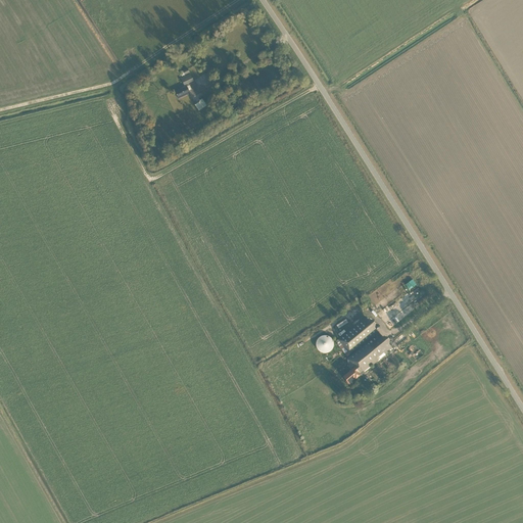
[(193,81),(190,74),(181,79),(184,86),(193,81)]
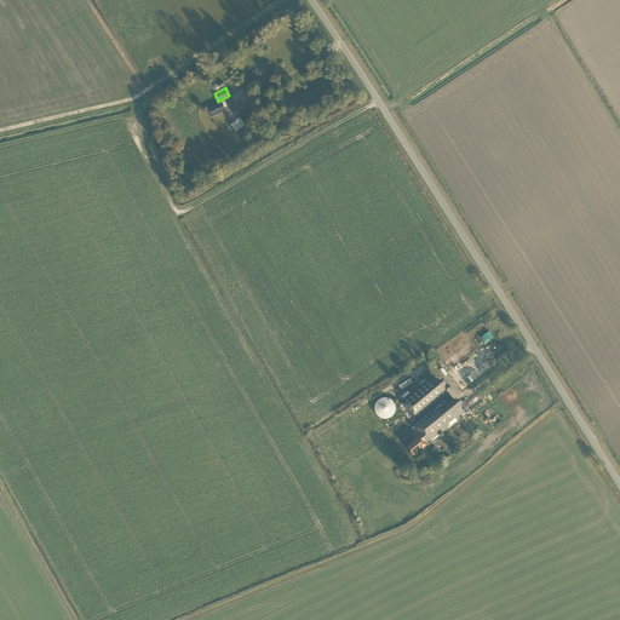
[(211,116),(225,110),(222,103),(207,109),(211,116)]
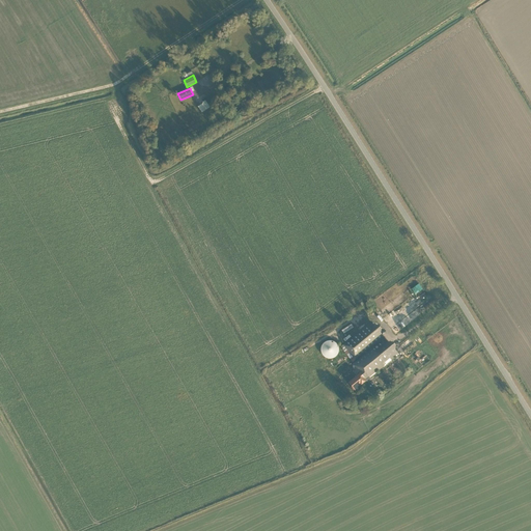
[(198,107),(202,113),(210,108),(206,102),(205,101),(202,103),(203,103),(198,107)]
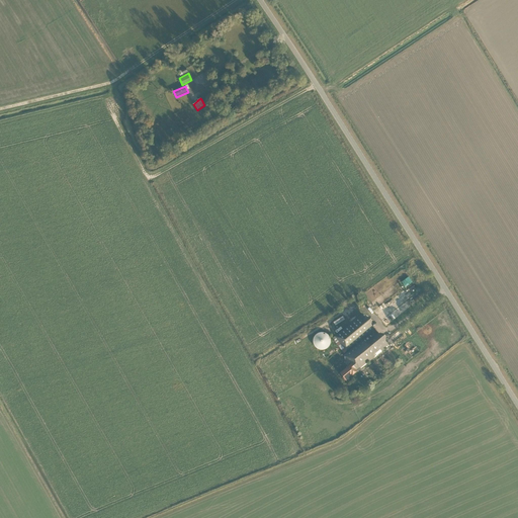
[(361,315),(334,337),(332,338),(345,353),(343,355),(351,364),(339,374),(344,380),(356,371),(355,368),(357,366),(359,368),(387,346),(361,315)]
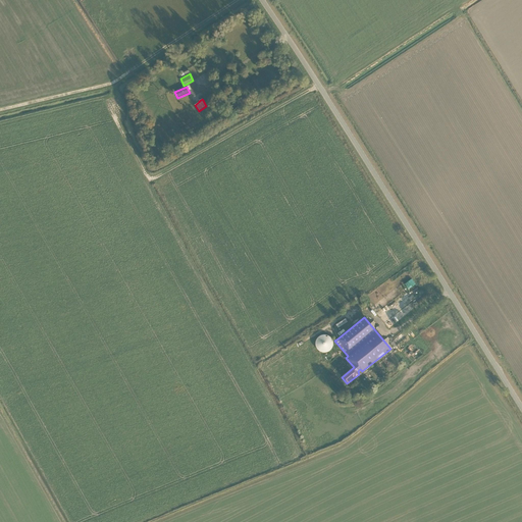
[(397,344),(407,338),(404,333),(394,338),(397,344)]
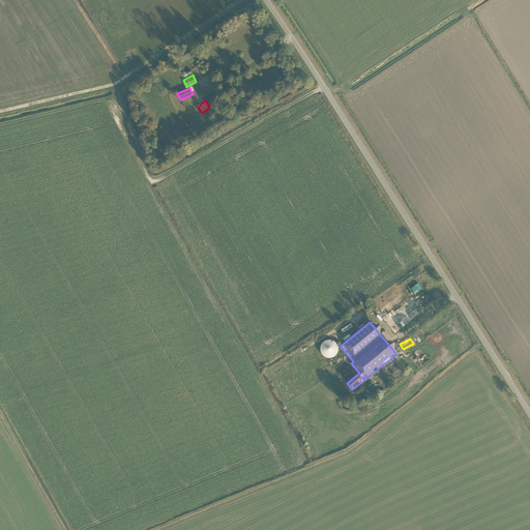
[(331,341),(329,341),(327,341),(325,342),(324,342),(323,343),(322,344),(321,346),(320,348),(320,349),(320,351),(321,352),(321,354),(323,356),(324,357),(326,358),(327,358),(329,358),(330,358),(332,358),(333,357),(335,356),(336,354),(337,353),(337,352),(339,349),(337,348),(337,346),(336,344),(335,343),(334,342),(333,342),(331,341)]
